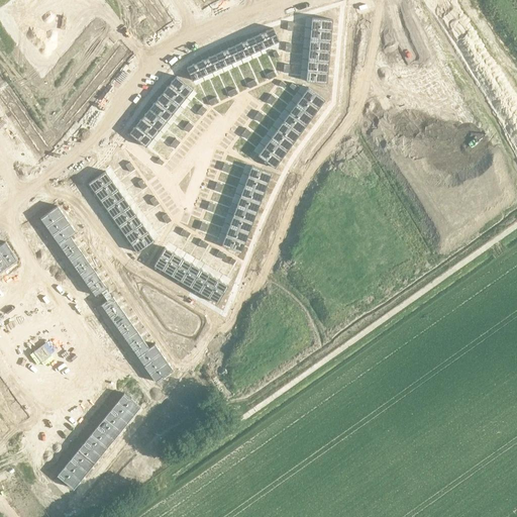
[(157,0),(141,0),(136,4),(143,13),(159,2),(157,0)]
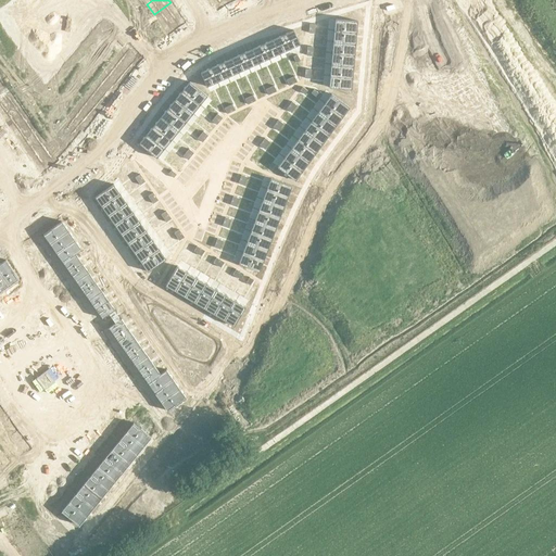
[(211,0),(217,10),(230,0),(211,0)]
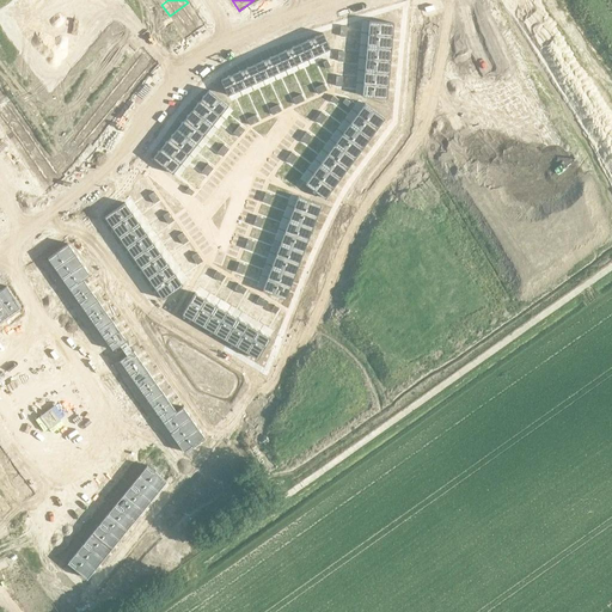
[(188,2),(170,16),(177,26),(195,13),(188,2)]
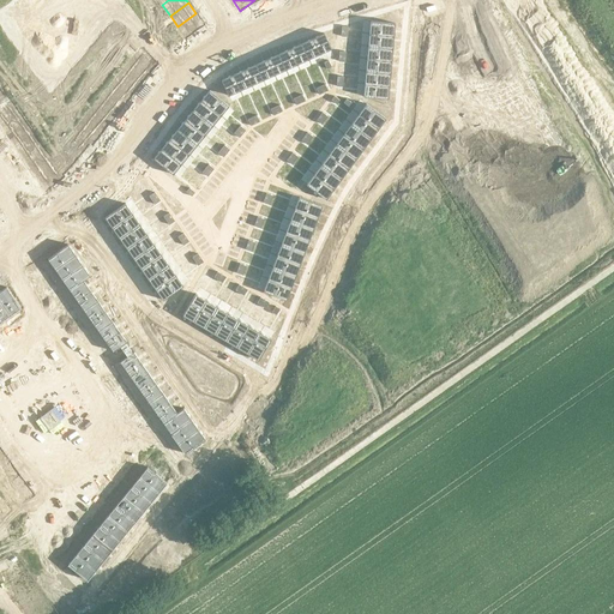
[(196,13),(178,26),(185,37),(203,24),(196,13)]
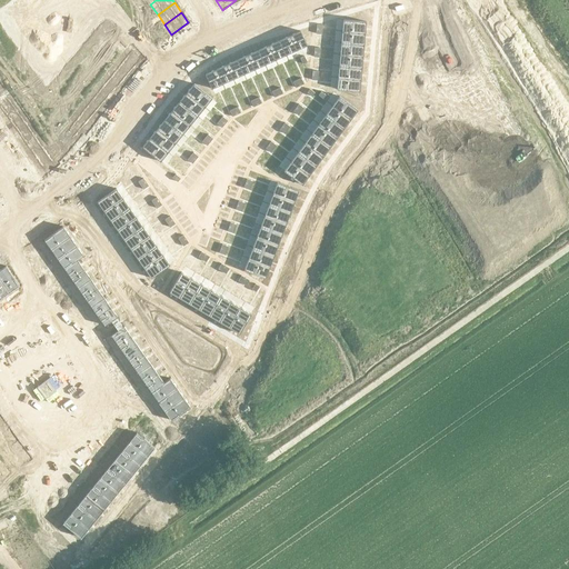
[(343,19),(342,31),(365,33),(366,21),(360,21),(343,19)]
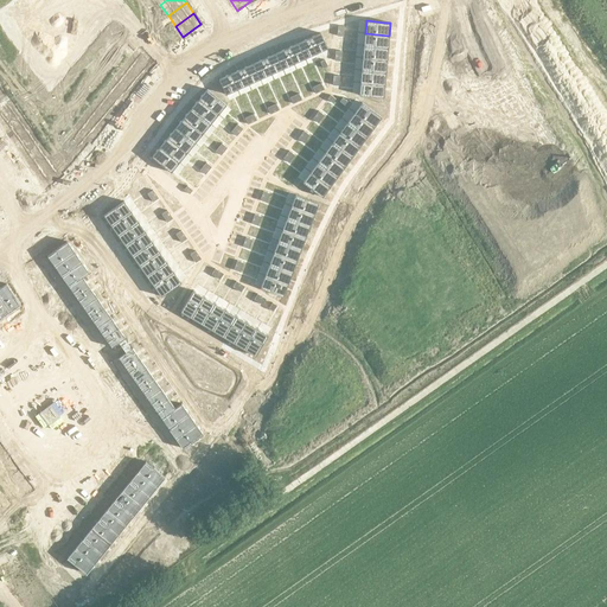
[(320,33),(310,38),(317,53),(327,48),(325,42),(320,33)]
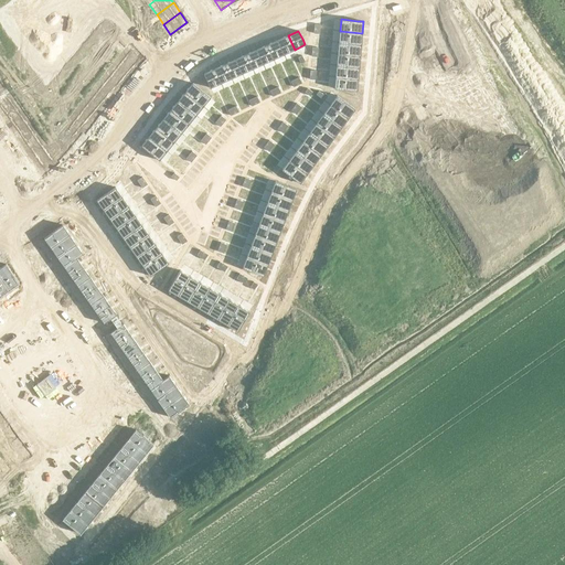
[(340,31),(339,42),(361,44),(362,33),(340,31)]
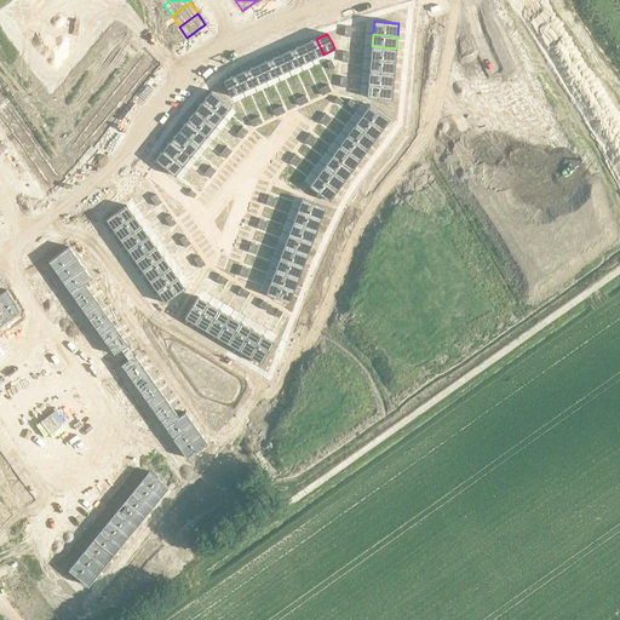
[(316,39),(304,44),(311,59),(323,55),(316,39)]
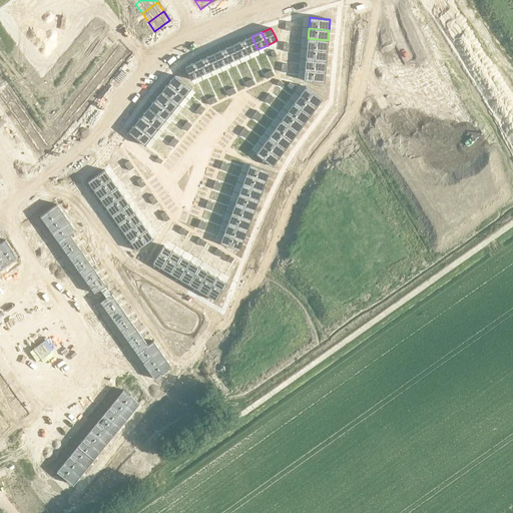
[(251,36),(242,41),(248,53),(258,49),(251,36)]
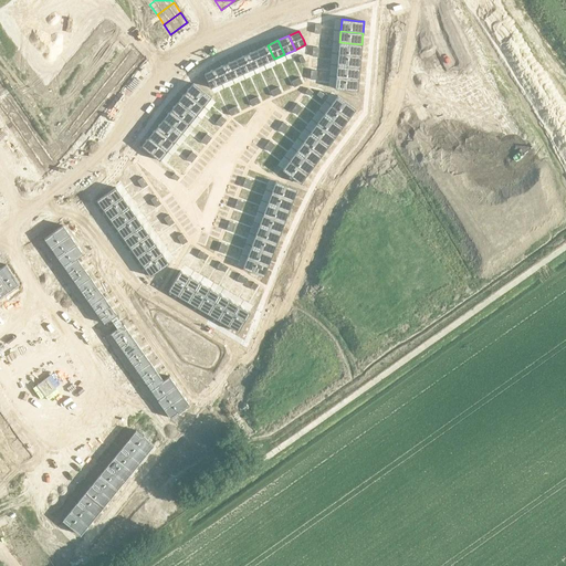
[(339,42),(338,54),(360,56),(362,44),(339,42)]
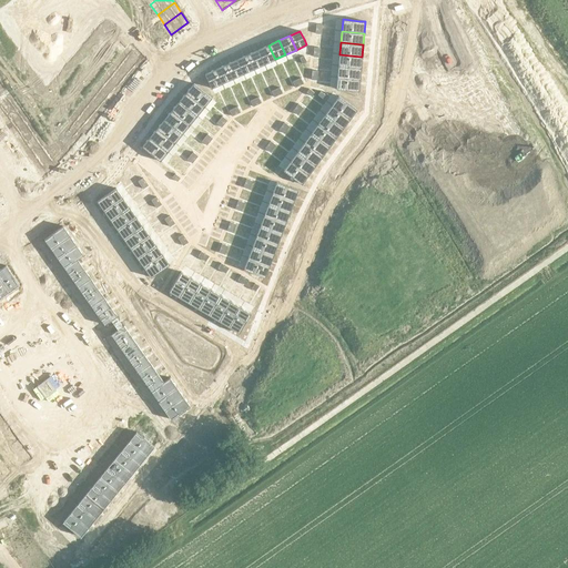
[(130,46),(122,56),(138,68),(145,58),(130,46)]
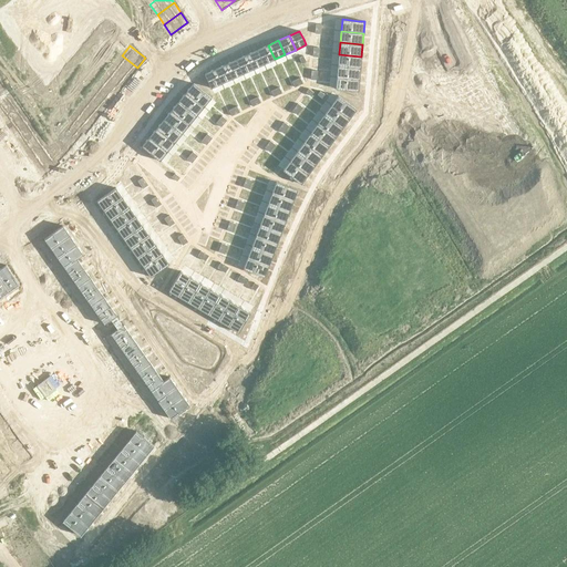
[(268,45),(257,50),(264,64),(275,59),(268,45)]
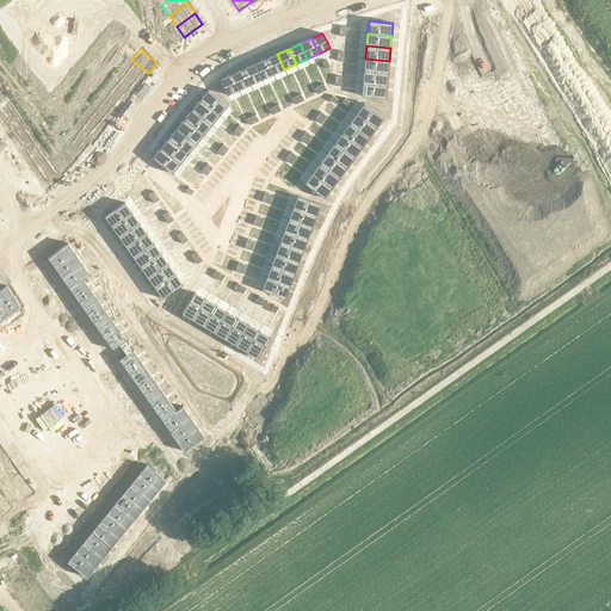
[(277,54),(266,59),(272,74),(284,69),(277,54)]
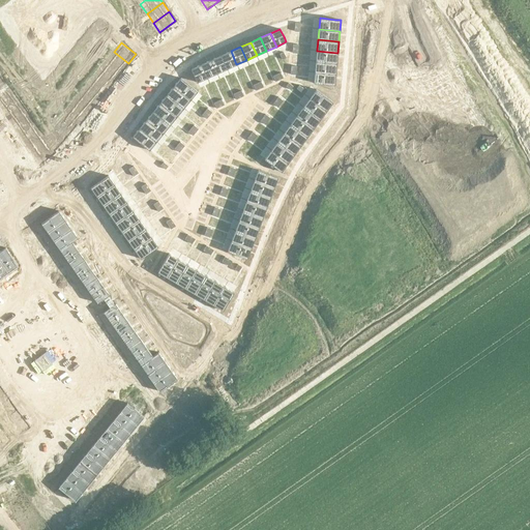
[(231,51),(221,56),(227,68),(236,64),(231,51)]
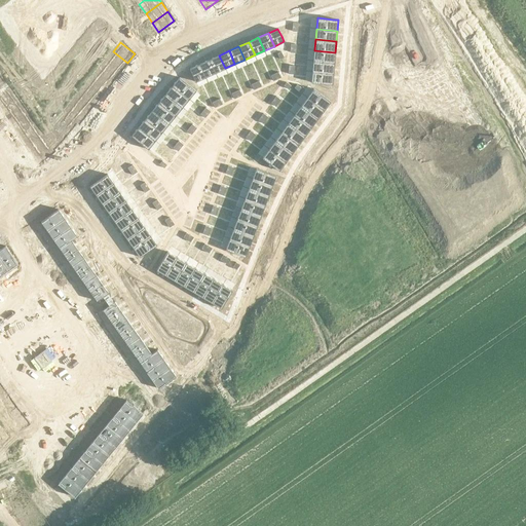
[(314,50),(313,61),(334,63),(335,52),(314,50)]
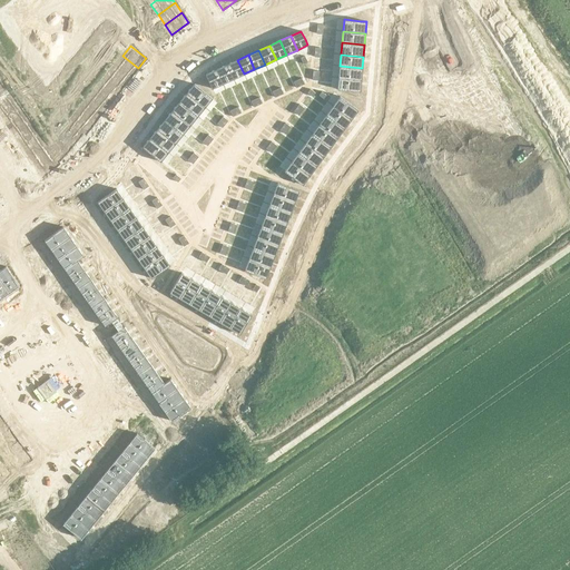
[(123,56),(115,65),(130,78),(138,68),(123,56)]
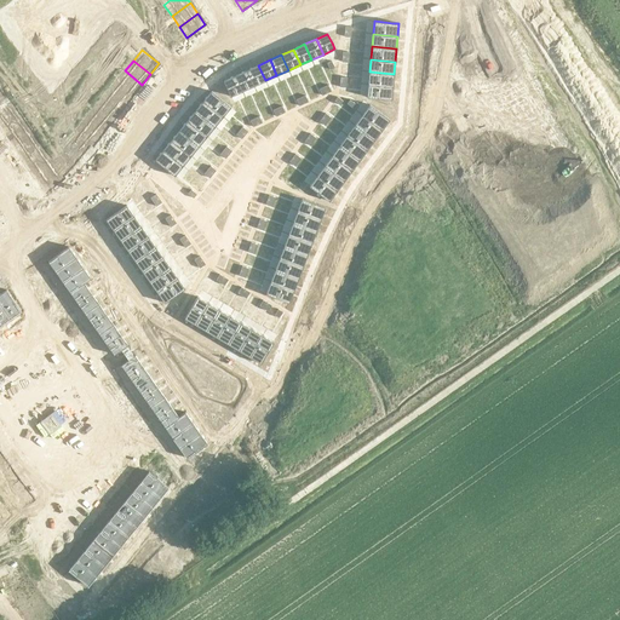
[(258,65),(247,70),(253,86),(265,80),(258,65)]
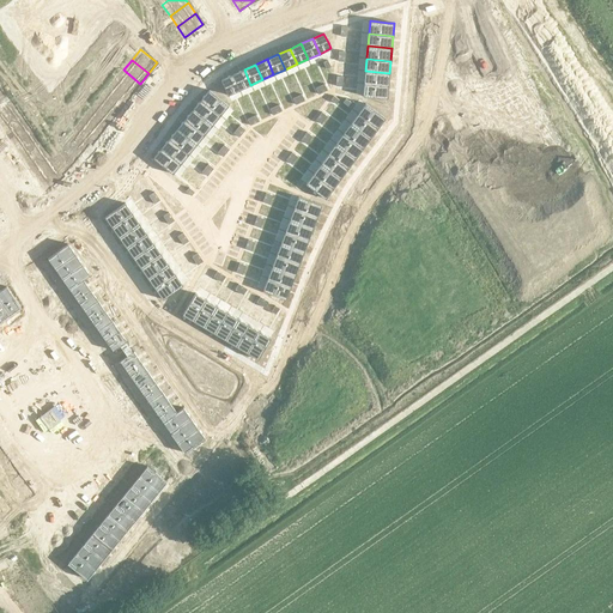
[(123,70),(115,80),(132,93),(140,84),(123,70)]
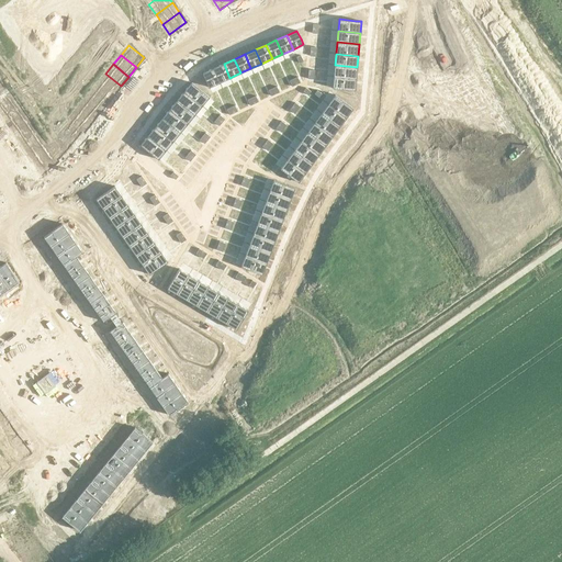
[(224,64),(213,68),(220,82),(229,78),(224,64)]
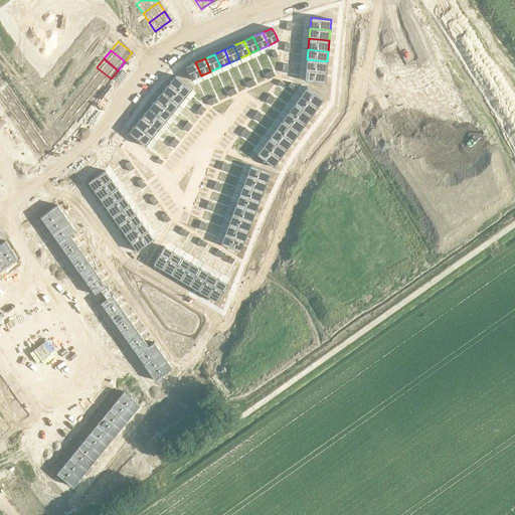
[(307,59),(306,70),(327,71),(327,61),(307,59)]
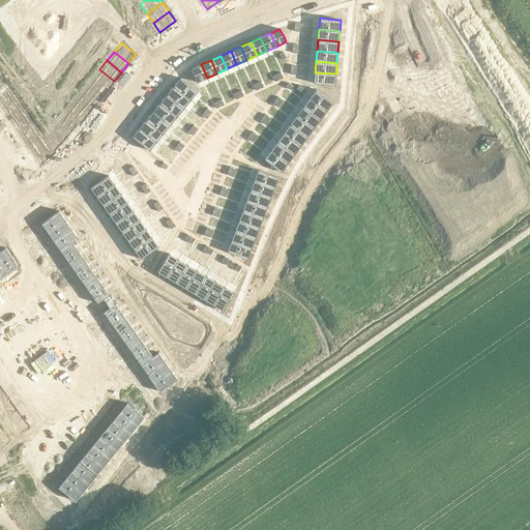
[(201,64),(190,69),(197,82),(207,78),(201,64)]
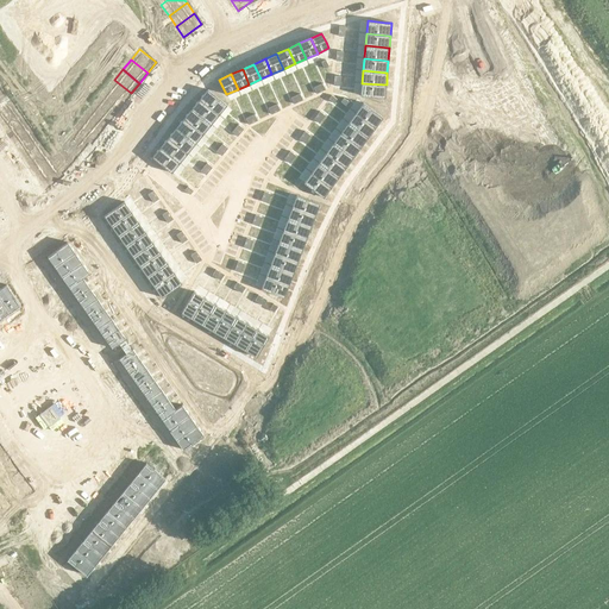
[(114,80),(106,89),(124,104),(131,93),(114,80)]
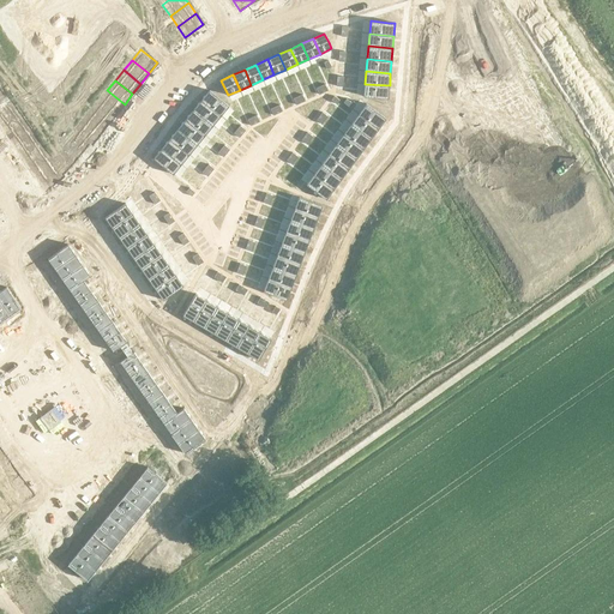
[(365,84),(363,96),(389,98),(390,85),(365,84)]
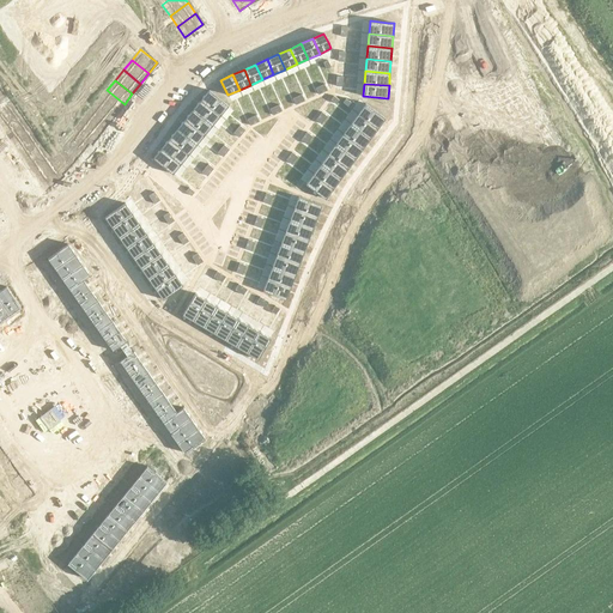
[(107,90),(99,99),(116,114),(125,104),(107,90)]
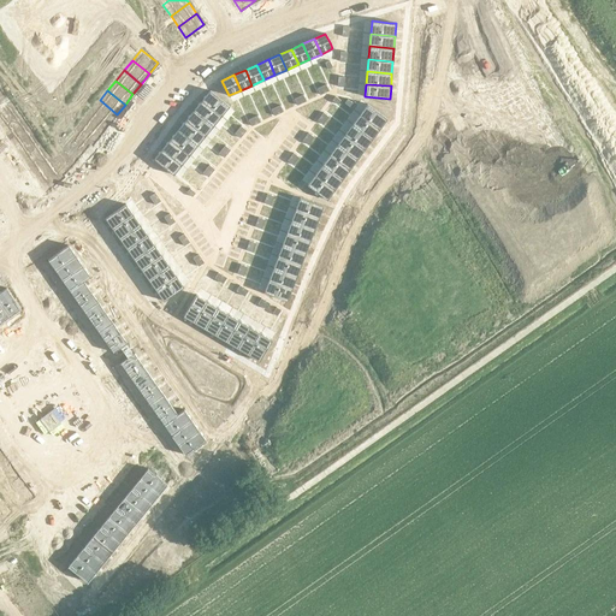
[(211,90),(202,100),(221,116),(230,106),(211,90)]
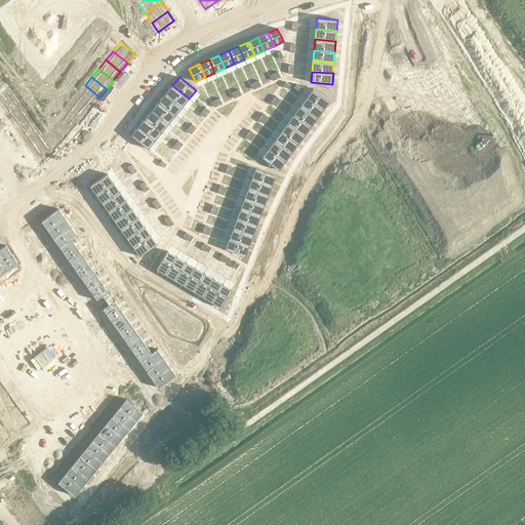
[(85,85),(78,94),(92,106),(99,97),(85,85)]
